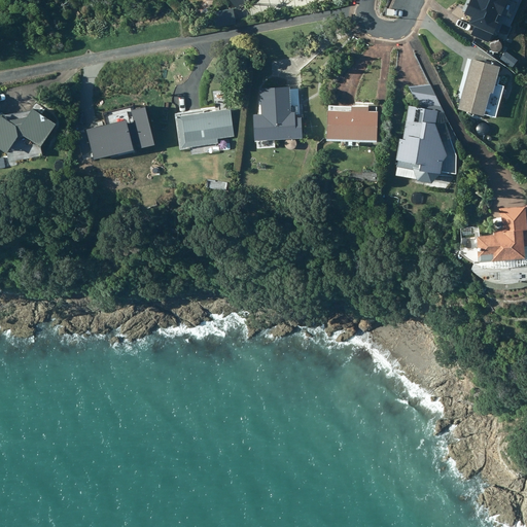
[(227,0),(236,9),(247,0),(227,0)]
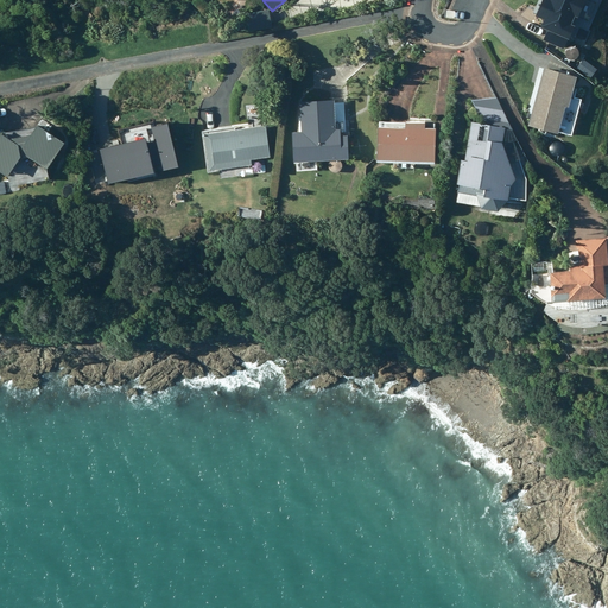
[(539,0),(537,7),(542,10),(538,16),(542,17),(538,26),(546,30),(542,40),(549,43),(545,51),(562,58),(565,50),(563,49),(568,37),(571,38),(576,27),(572,26),(582,6),(587,8),(590,0),(588,0),(539,0)]
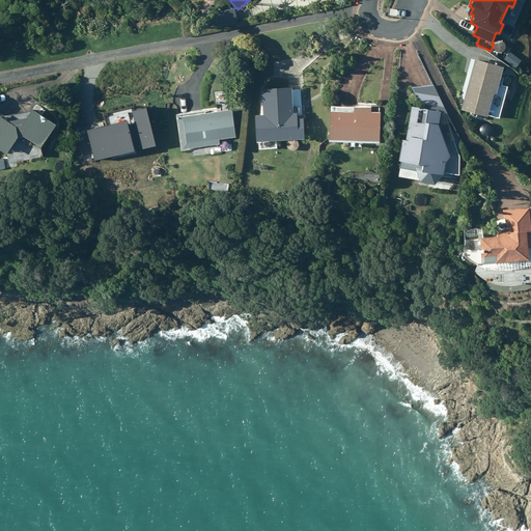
[(512,53),(505,49),(501,56),(509,60),(512,53)]
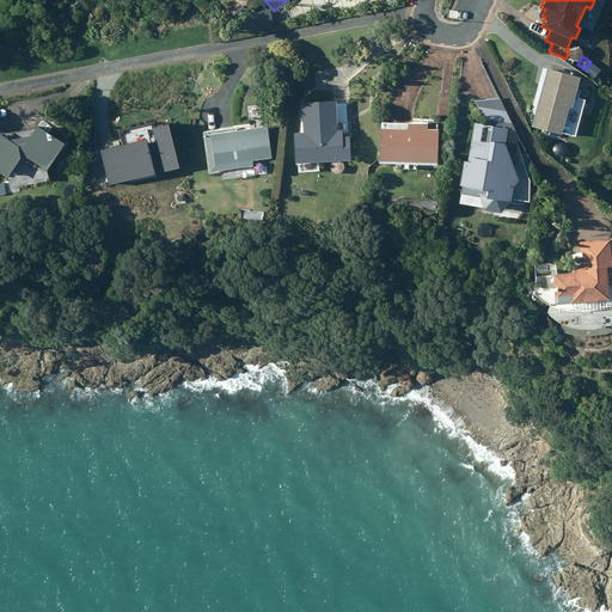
[(588,75),(605,83),(609,71),(593,65),(588,75)]
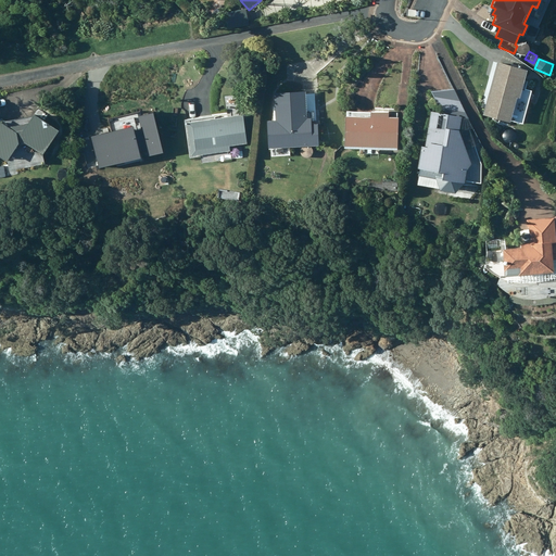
[(497,62),(481,114),(508,123),(508,119),(520,123),(530,90),(521,88),(526,71),(497,62)]
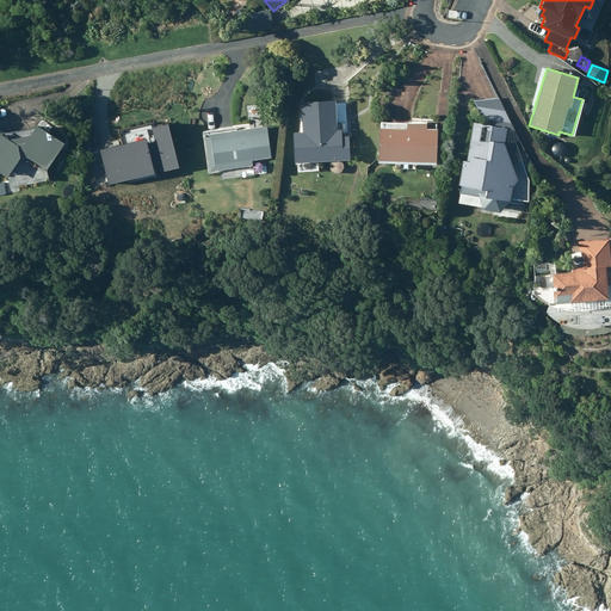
[(513,141),(518,137),(498,97),(495,99),(471,100),(488,127),(474,123),(466,161),(461,160),(455,184),(460,184),(456,201),(480,207),(480,209),(497,213),(507,201),(510,189),(517,179),(510,165),(523,158),(513,141)]
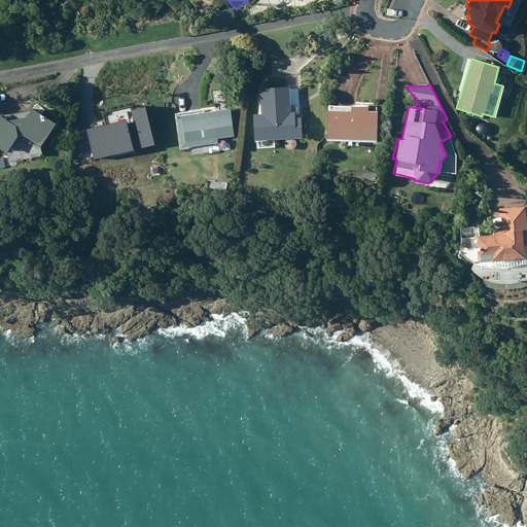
[(258,113),(250,113),(251,140),(300,138),(299,117),(293,117),(292,111),(289,112),(288,91),(287,91),(286,85),(257,88),(258,113)]
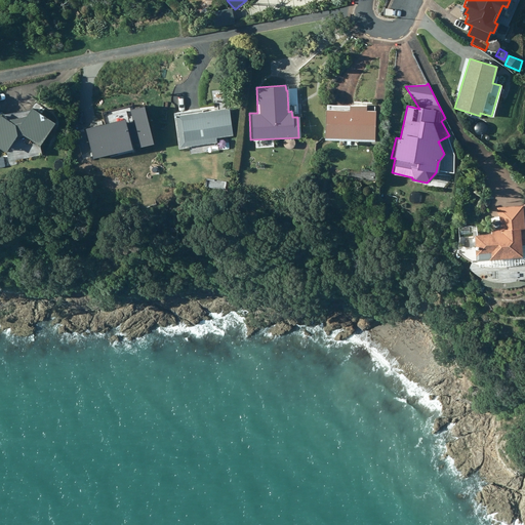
[(135,119),(128,121),(127,117),(88,127),(95,157),(134,147),(132,139),(139,137),(142,146),(157,142),(147,104),(132,108),(135,119)]
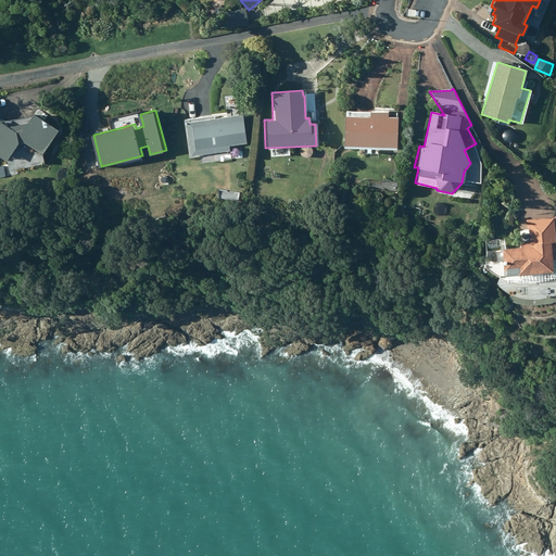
[(387,117),(387,112),(368,111),(368,117),(342,116),(341,147),(358,148),(358,153),(378,153),(378,149),(395,149),(395,117),(387,117)]
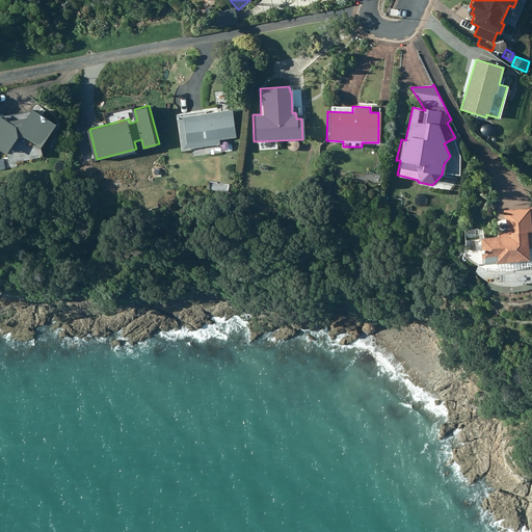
[(14,126),(0,117),(0,151),(5,154),(15,139),(23,137),(40,148),(54,125),(29,109),(20,125),(14,126)]
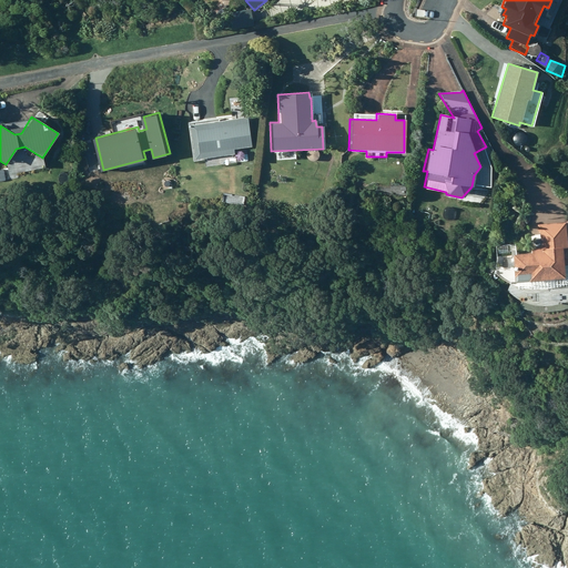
[(246,117),(189,125),(193,160),(234,154),(233,150),(251,146),(246,117)]
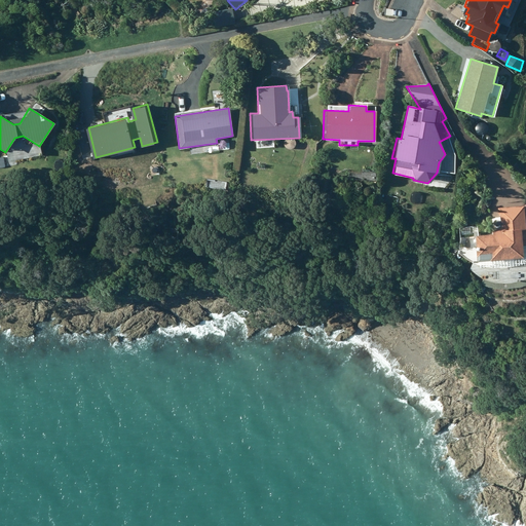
[(207,187),(225,190),(227,182),(208,179),(207,187)]
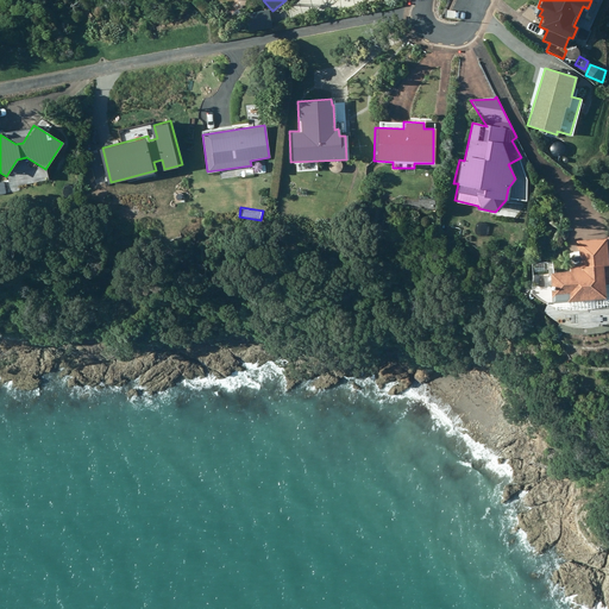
[(544,251),(552,243),(541,233),(534,242),(544,251)]
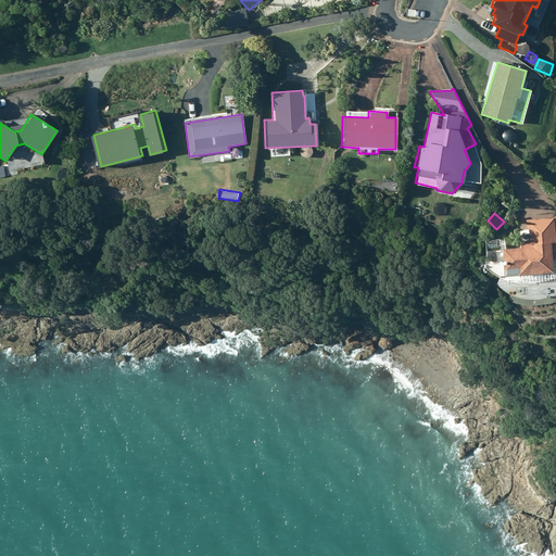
[(555,239),(554,217),(526,219),(526,229),(521,229),(521,234),(529,234),(529,239),(521,248),(501,249),(502,270),(516,270),(516,274),(552,272),(551,258),(555,258),(555,239)]
